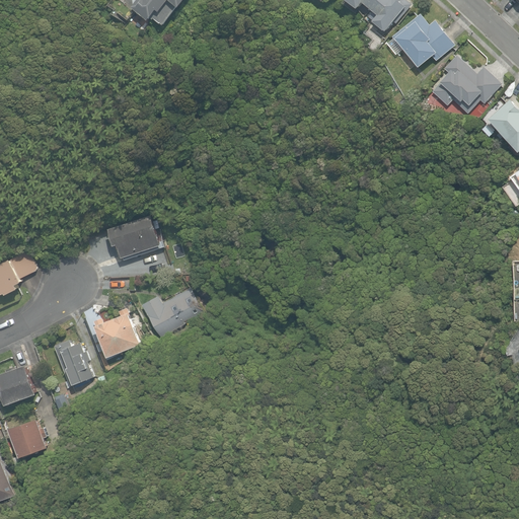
[(137,0),(133,7),(150,19),(152,17),(163,25),(177,4),(181,7),(187,0),(137,0)]
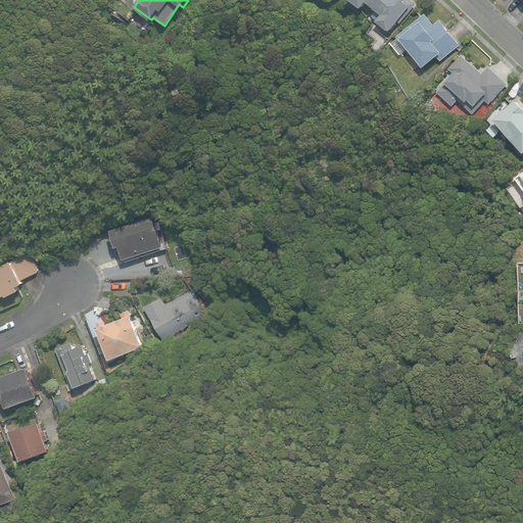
[(377,21),(389,32),(397,21),(399,24),(416,4),(411,0),(350,0),(362,8),(367,2),(382,14),(377,21)]
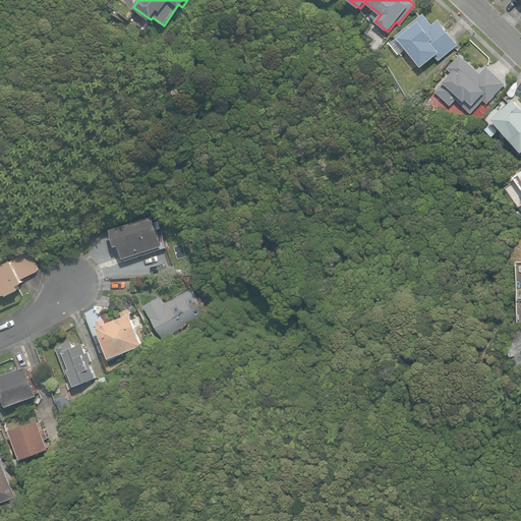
[(406,50),(419,67),(435,55),(439,60),(459,45),(439,19),(432,24),(423,14),(395,36),(397,39),(393,42),(402,53),(406,50)]
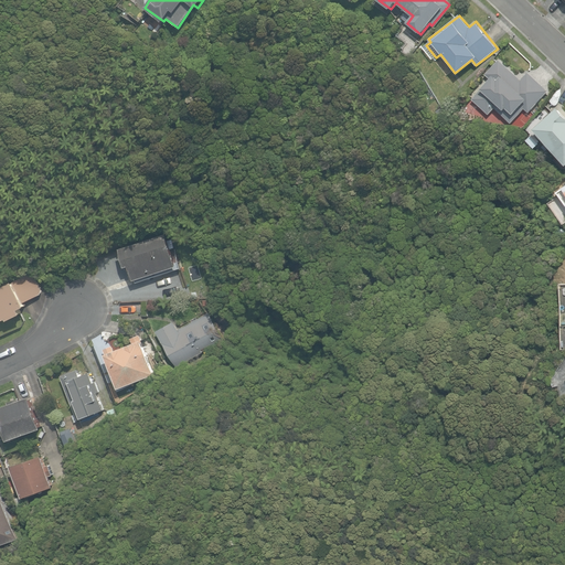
[(494,107),(511,123),(524,108),(529,113),(548,92),(528,73),(520,81),(498,60),(484,74),(491,80),(472,99),(489,115),(494,107)]
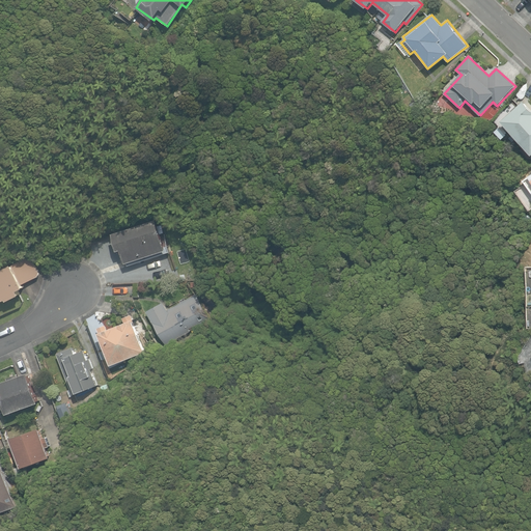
[(501,121),(530,154),(530,108),(524,101),(501,121)]
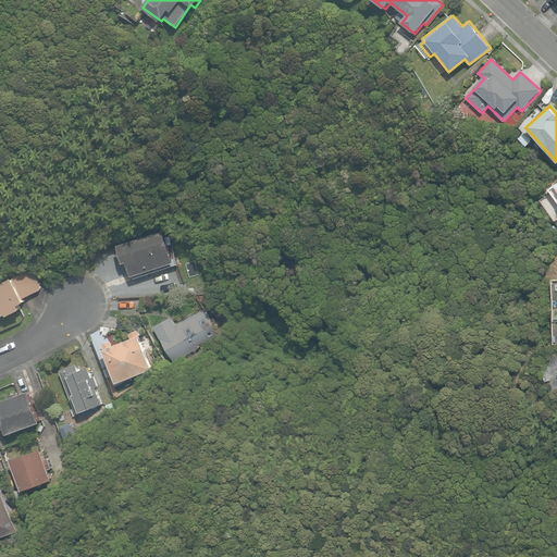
[(128,261),(134,279),(178,263),(175,255),(172,256),(164,231),(119,245),(125,262),(128,261)]
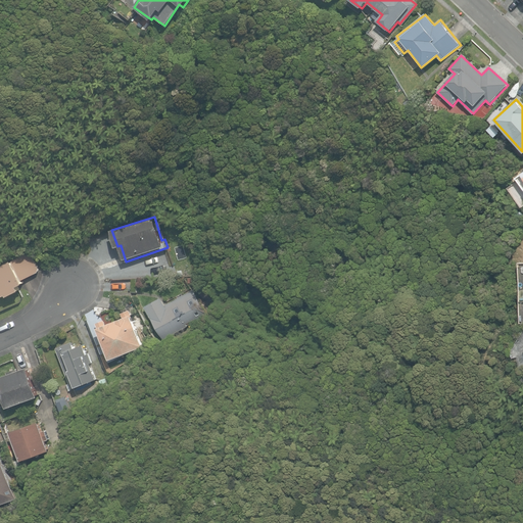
[(30,252),(0,268),(0,298),(6,295),(7,297),(22,289),(20,286),(27,283),(25,279),(37,272),(38,269),(30,252)]
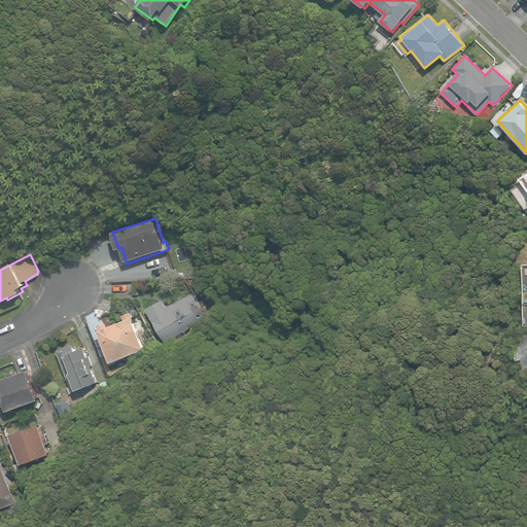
[(146,309),(164,343),(210,318),(196,291),(167,307),(163,300),(146,309)]
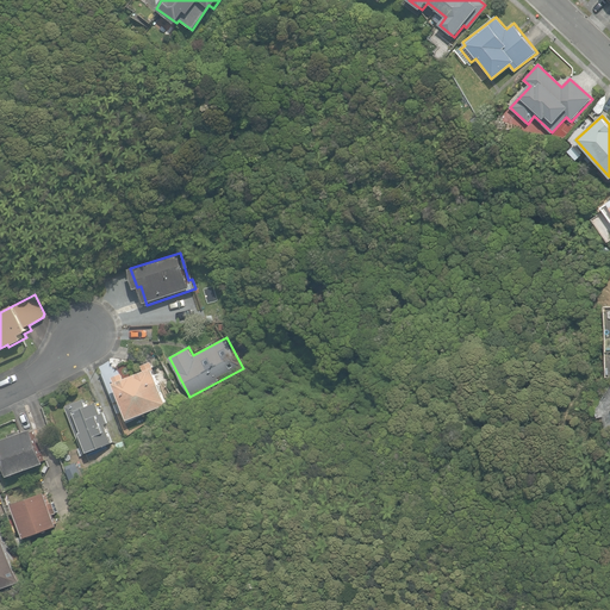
[(129,419),(168,405),(151,360),(139,365),(142,372),(123,379),(120,373),(112,377),(129,419)]
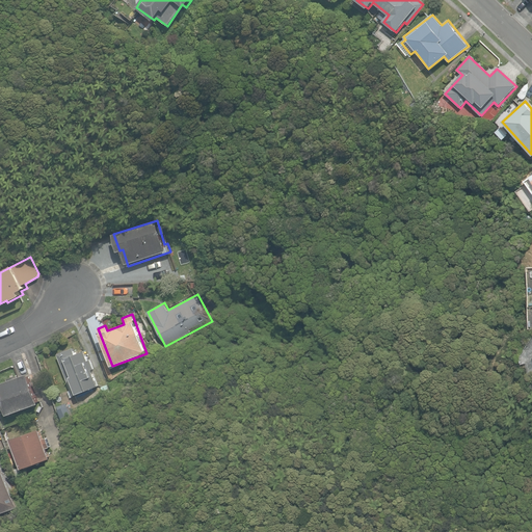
[(58,353),(74,396),(99,387),(91,369),(94,369),(90,360),(88,361),(84,350),(76,353),(74,348),(58,353)]
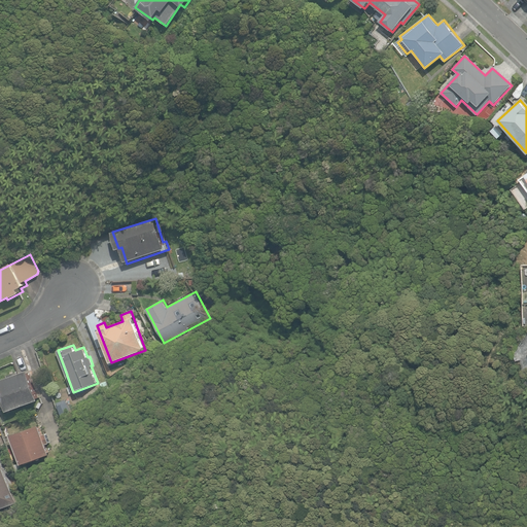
[(0,380),(0,387),(8,411),(39,398),(29,370),(18,374),(16,372),(7,375),(8,377),(0,380)]
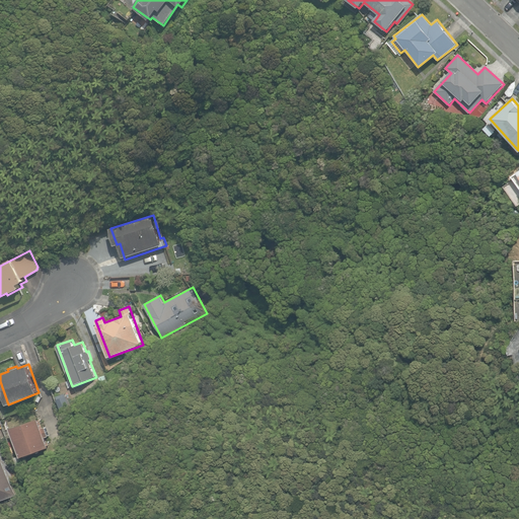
[(21,453),(22,456),(51,446),(48,438),(49,437),(46,427),(44,428),(41,418),(12,428),(15,436),(12,437),(18,454),(21,453)]
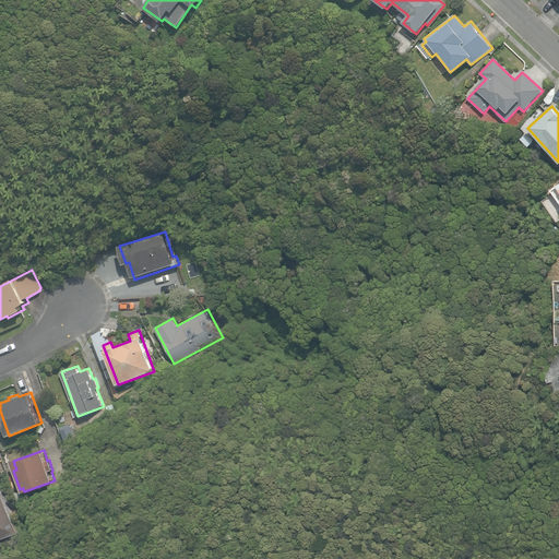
[(0,539),(19,533),(1,483),(0,483),(0,539)]
